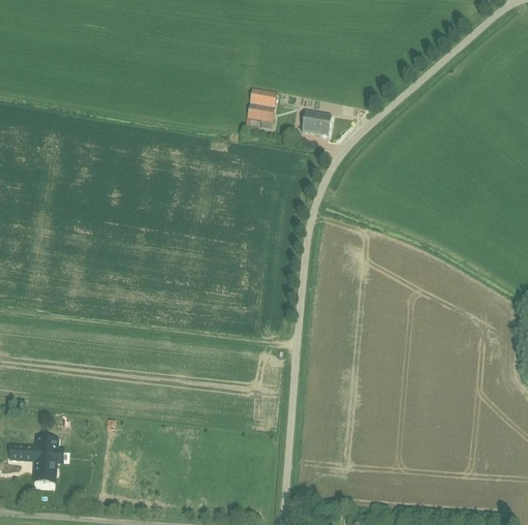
[(271,120),(272,121),(277,90),(252,87),(247,117),(260,119),(259,123),(270,125),(271,120)]
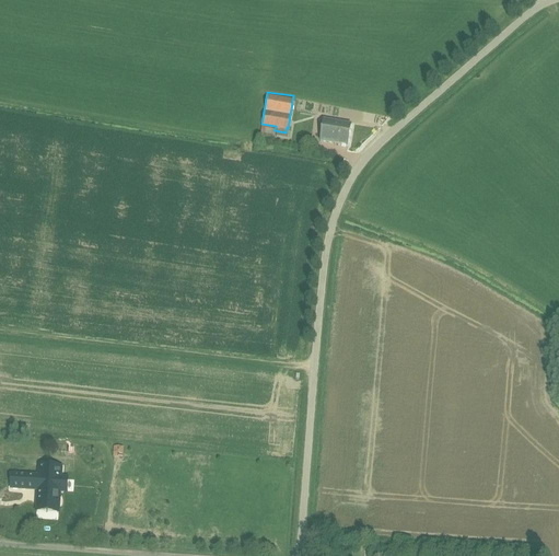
[(346,142),(350,120),(323,116),(318,137),(346,142)]
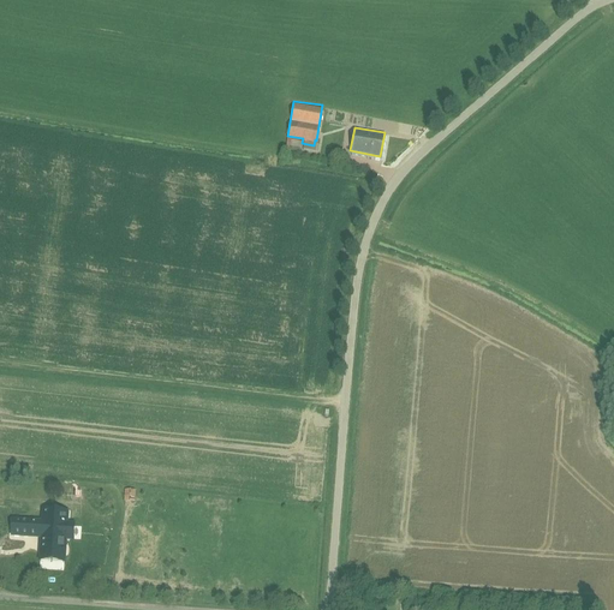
[(67,507),(42,506),(42,516),(12,514),(11,533),(41,534),(39,557),(64,558),(65,536),(72,537),(73,519),(66,519),(67,507)]
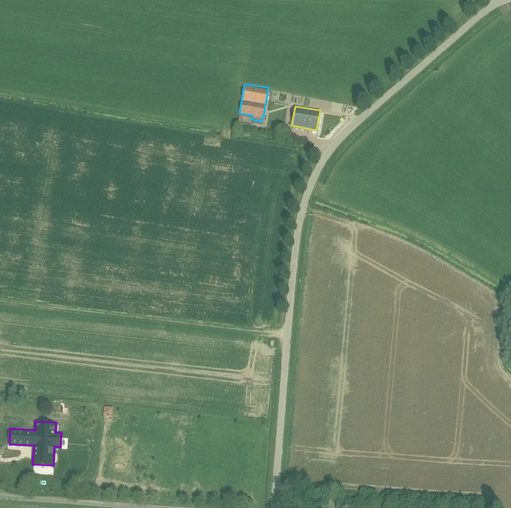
[(0,466),(0,475),(16,476),(16,450),(0,450),(0,466)]
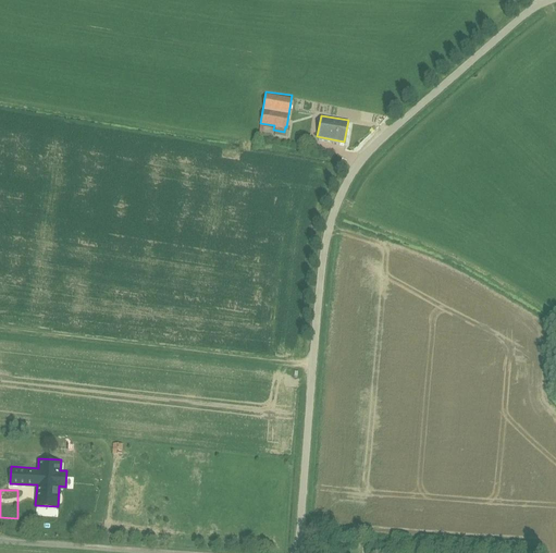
[(406,545),(416,545),(416,535),(406,535),(406,545)]
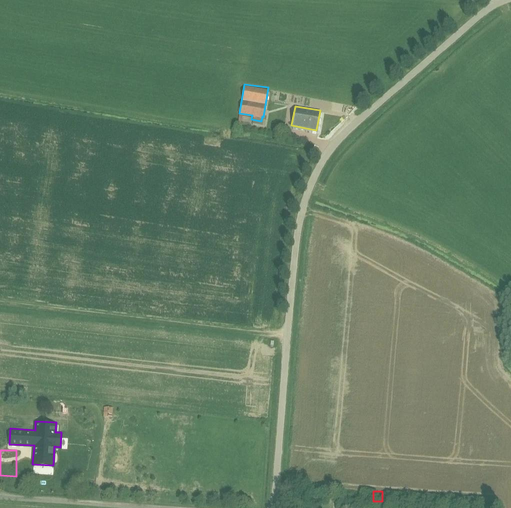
[(424,507),(434,507),(434,498),(425,498),(424,507)]
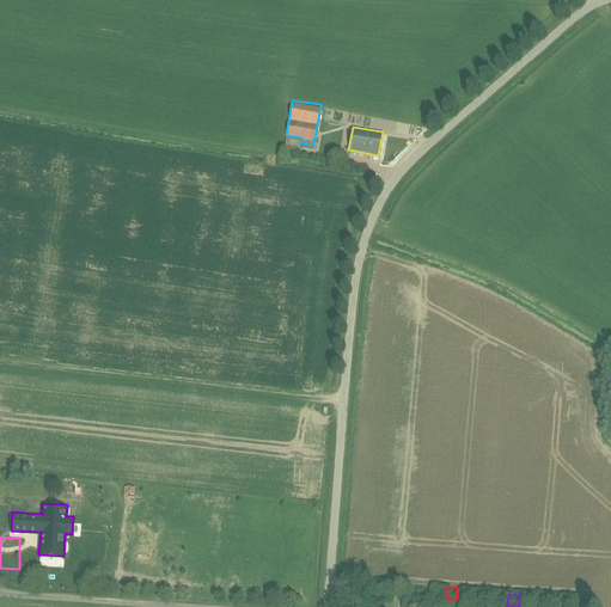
[(530,595),(527,606),(539,606),(542,596),(530,595)]
